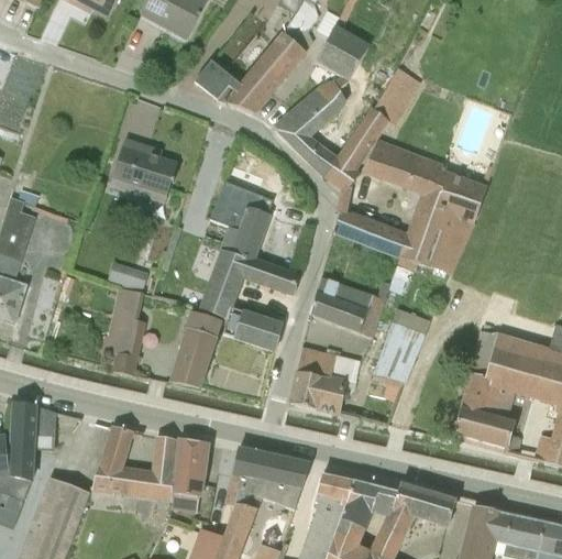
[(68,0),(80,7),(83,2),(109,17),(118,0),(68,0)]
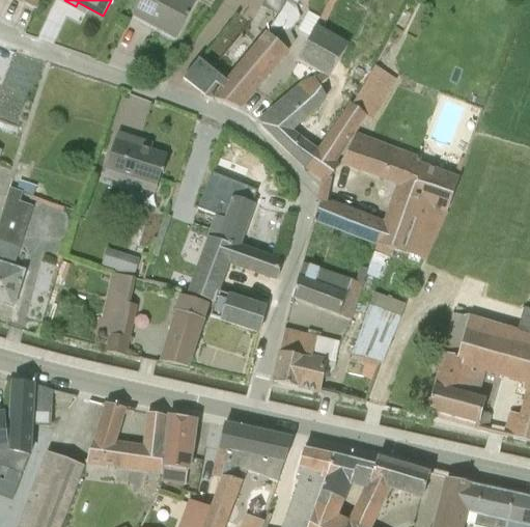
[(139,0),(133,12),(176,35),(177,36),(196,0),(139,0)]
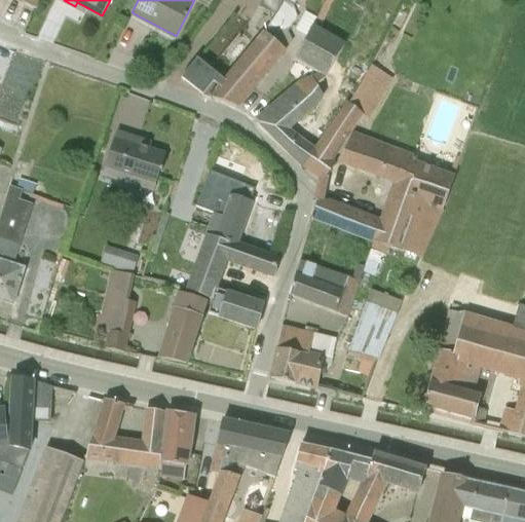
[(264,30),(286,48),(292,40),(288,29),(297,16),(298,14),(294,3),(295,0),(284,0),(264,30)]
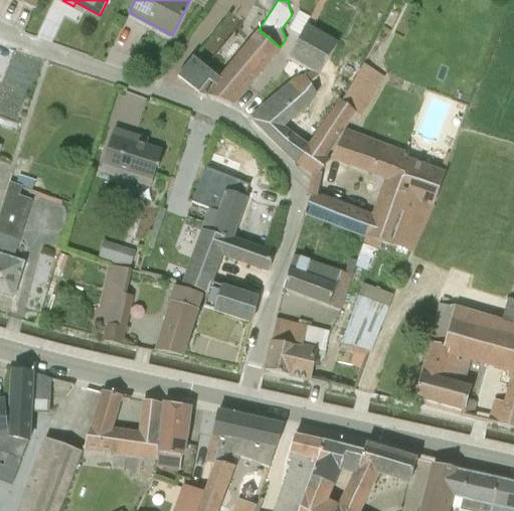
[(171,34),(129,12),(127,17),(169,39),(171,34)]
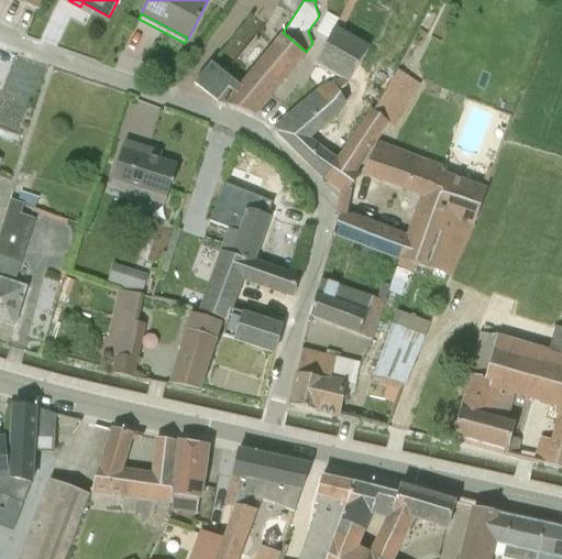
[(342,76),(349,80),(368,45),(335,26),(316,62),(342,76)]
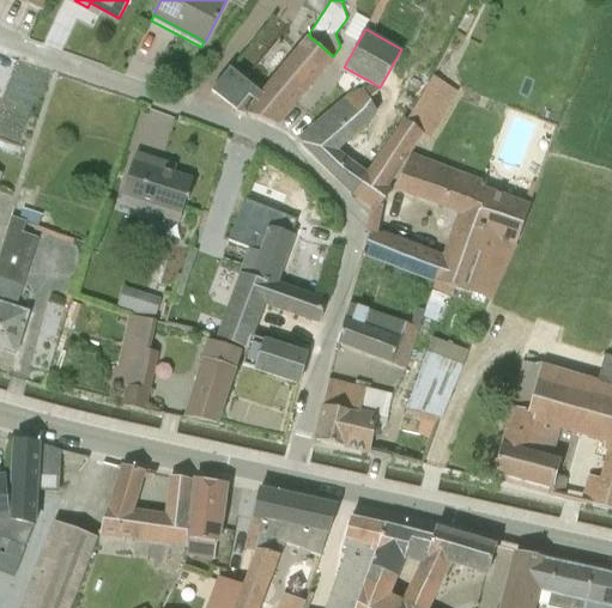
[(333,56),(308,35),(260,90),(230,66),(212,89),(237,108),(277,121),(333,56)]
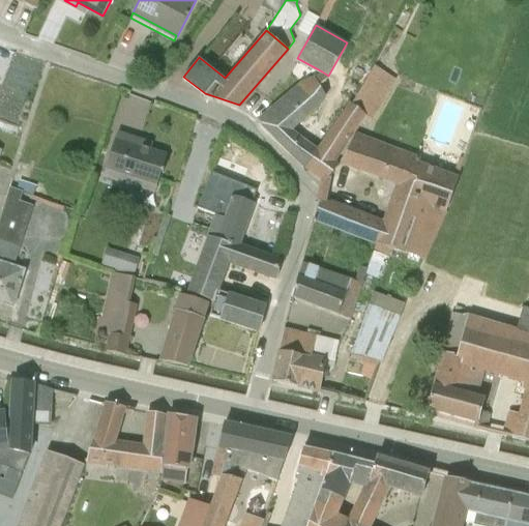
[(237,57),(250,39),(242,34),(230,52),(237,57)]
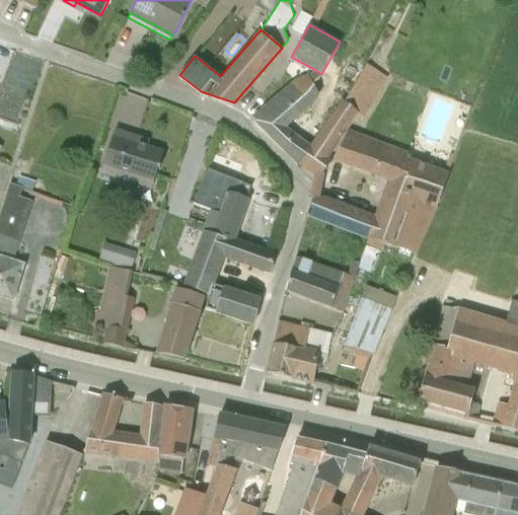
[(311,143),(299,161),(317,173),(313,195),(307,213),(335,222),(343,224),(368,233),(385,239),(418,249),(448,170),(410,155),(412,151),(349,128),(333,159),(387,179),(374,213),(323,194),(322,196),(319,195),(323,171),(333,157),(329,155),(359,111),(365,114),(386,76),(367,62),(344,99),(342,98),(311,143)]
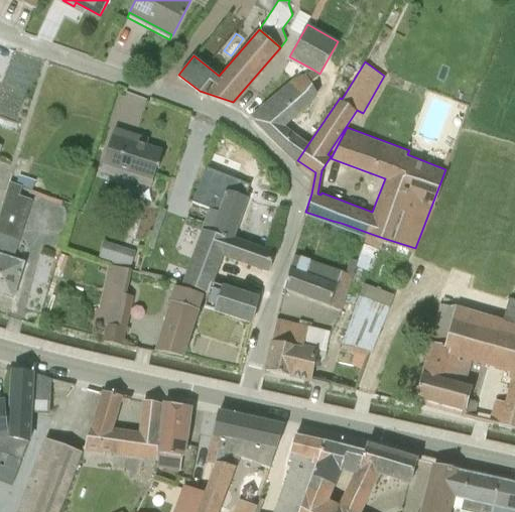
[(319,74),(313,70),(295,78),(252,115),(297,160),(309,142),(285,124),(312,101),(317,93),(312,87),(319,74)]
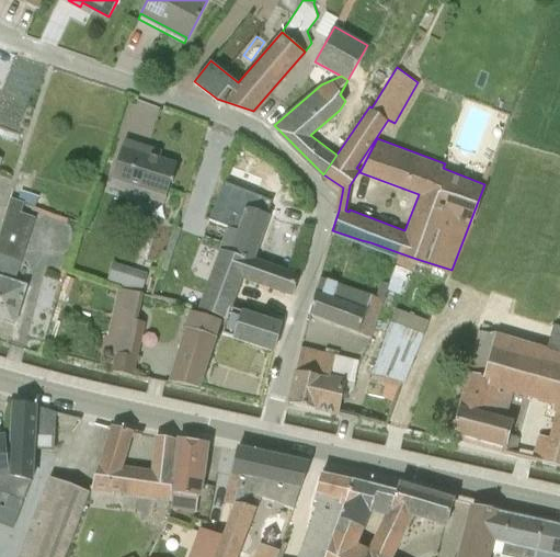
[(124,138),(110,185),(166,203),(175,170),(174,169),(176,162),(158,156),(146,152),(148,146),(124,138)]
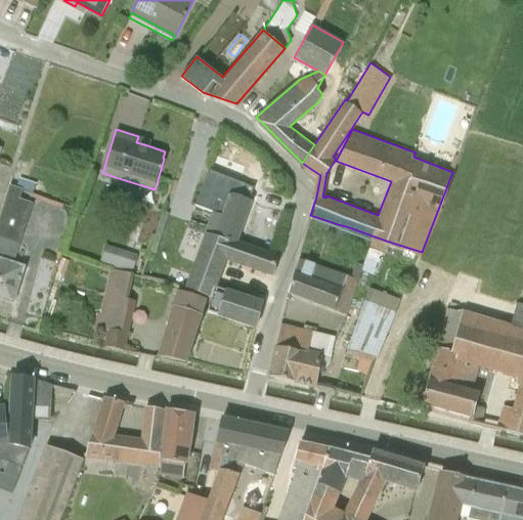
[(136,142),(147,145),(149,139),(138,136),(136,142)]
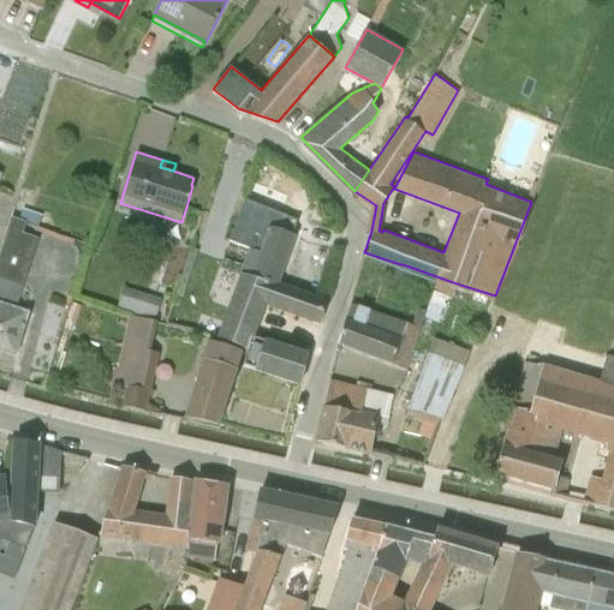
[(239,273),(278,286),(299,215),(243,196),(227,240),(249,246),(239,273)]
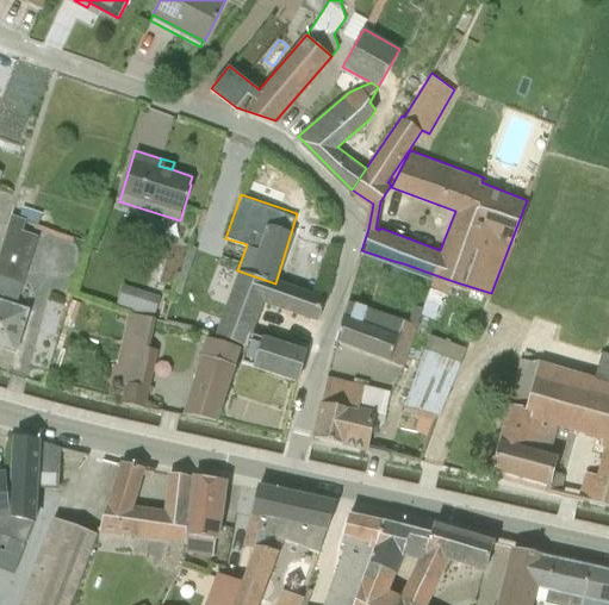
[(19,214),(26,217),(38,220),(42,210),(23,204),(19,214)]
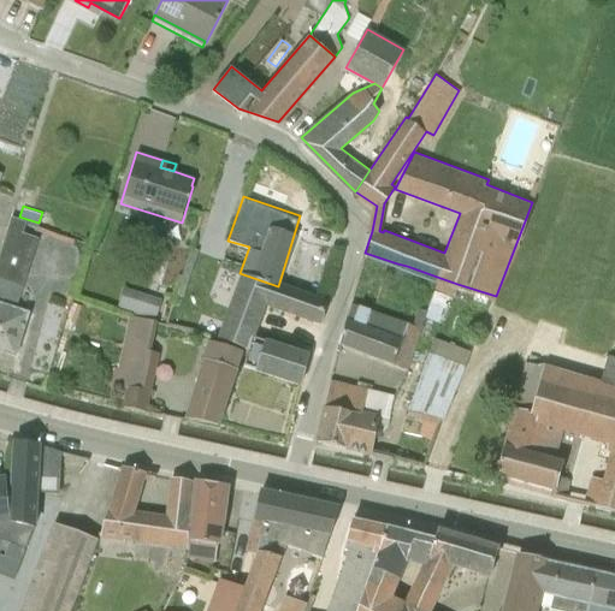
[(27,219),(19,217),(13,215),(0,256),(0,346),(16,353),(29,309),(17,306),(39,236),(23,231),(27,219)]
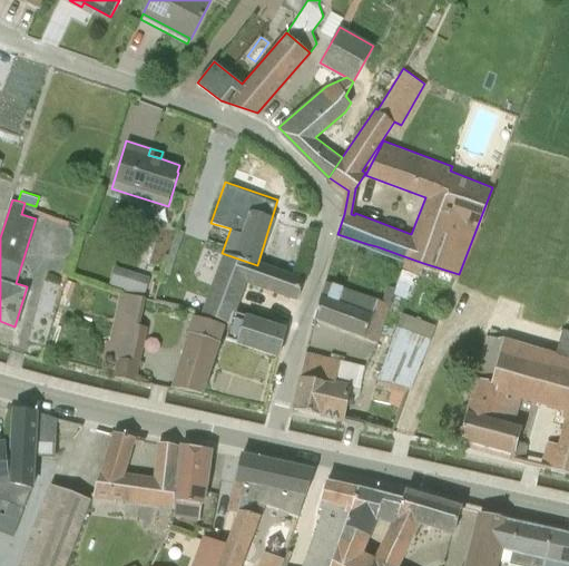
[(177,228),(164,272),(169,274),(184,231),(177,228)]
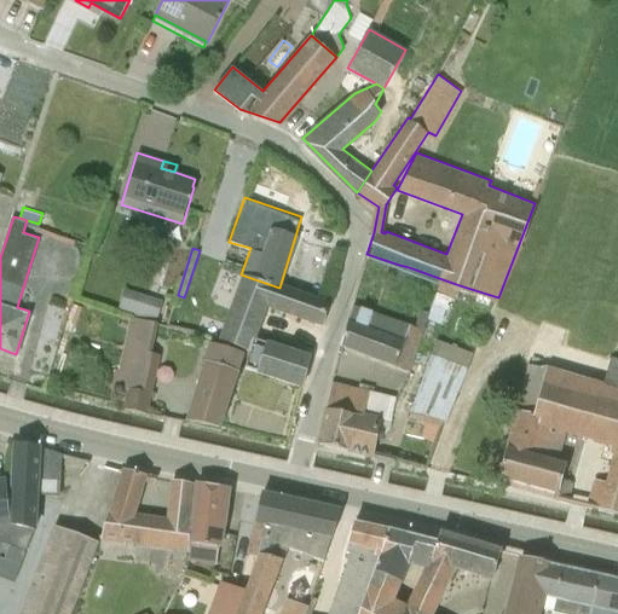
[(409,267),(399,265),(394,278),(405,282),(409,267)]
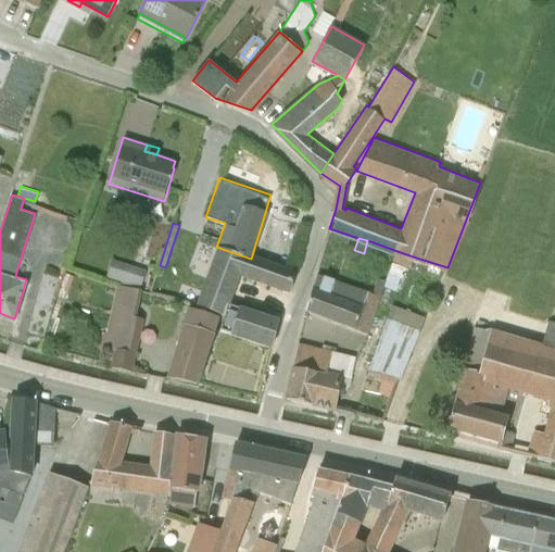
[(203,281),(235,290),(239,278),(290,290),(294,272),(251,259),(216,247),(203,281)]
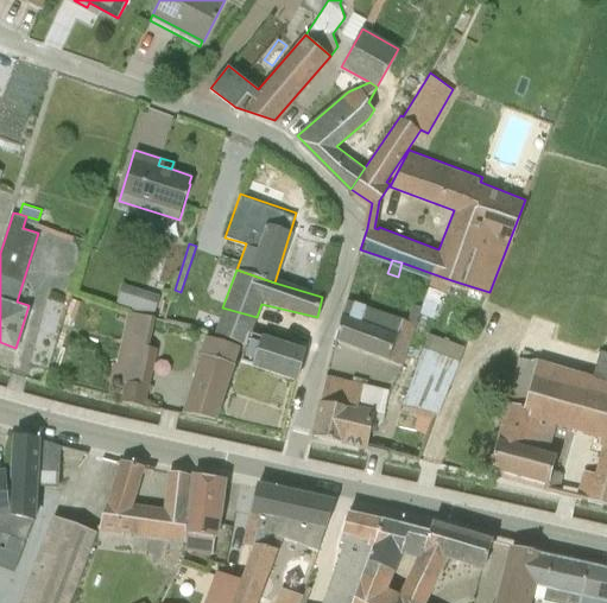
[(451,280),(431,273),(429,285),(447,291),(451,280)]
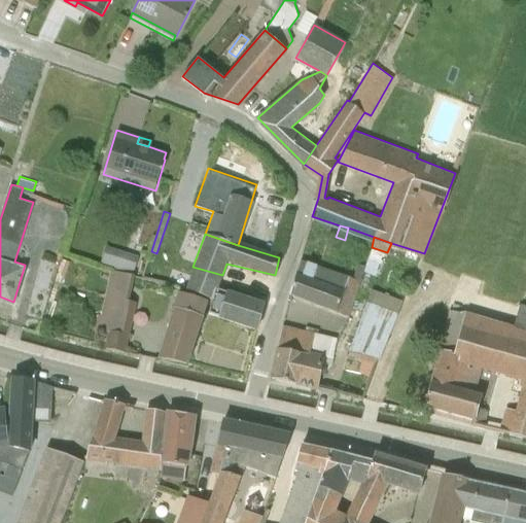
[(106,245),(101,263),(134,272),(139,254),(106,245)]
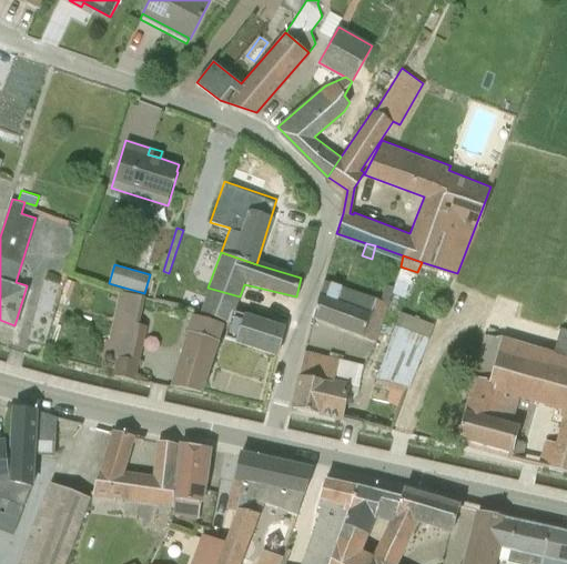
[(324,279),(312,316),(375,341),(394,285),(385,282),(381,296),(324,279)]
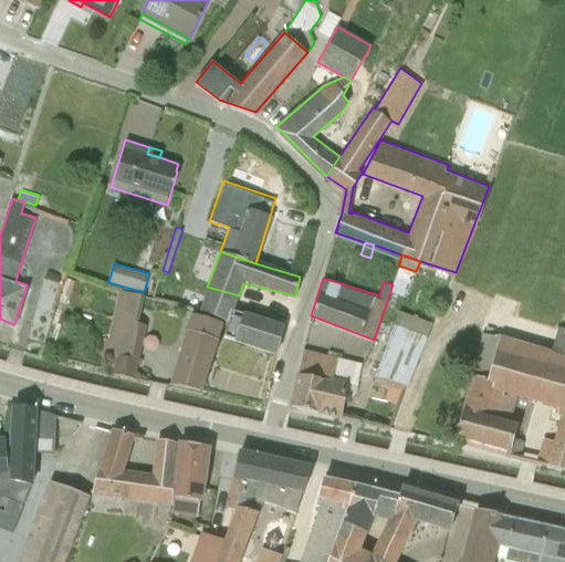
[(105,336),(102,352),(117,355),(114,372),(133,376),(145,323),(138,321),(144,294),(118,288),(107,336),(105,336)]
